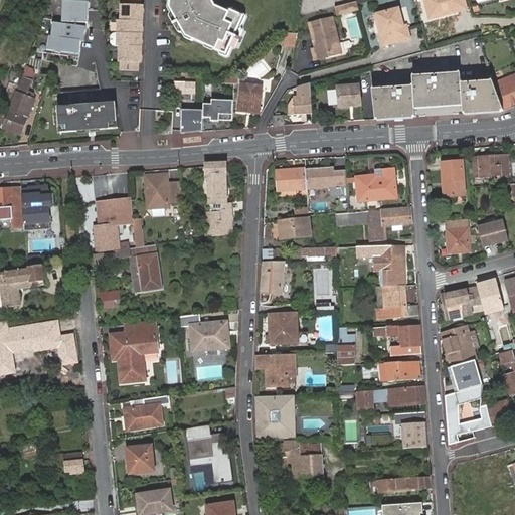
[(88,24),(88,11),(89,3),(78,2),(78,0),(63,0),(62,22),(62,23),(86,24),(88,24)]
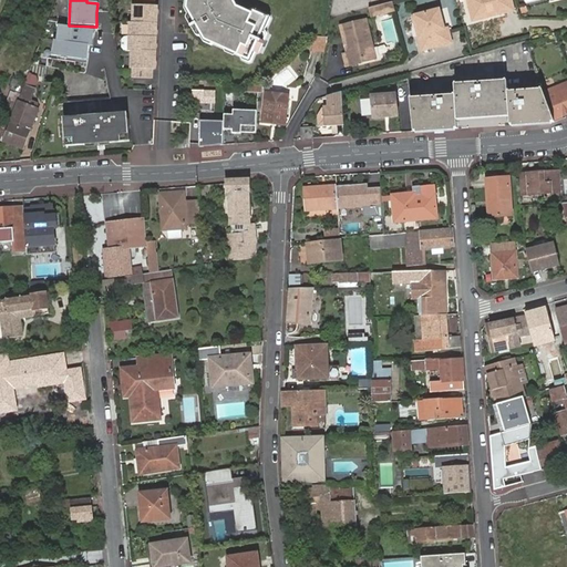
[(133,69),(133,78),(151,79),(152,70),(154,70),(155,52),(156,38),(156,23),(157,6),(154,6),(153,0),(135,0),(135,6),(134,4),(133,22),(131,22),(130,51),(132,51),(132,69),(133,69)]
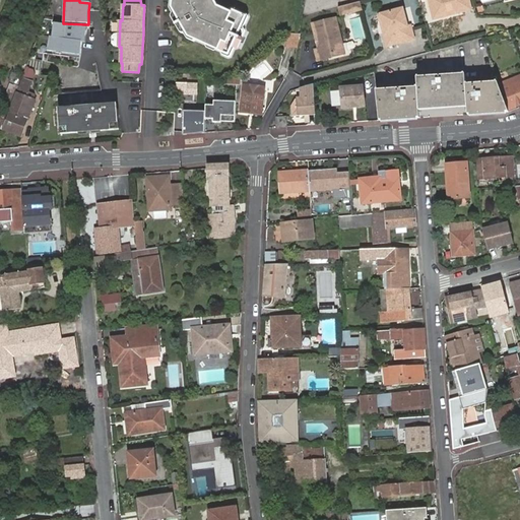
[(237,37),(246,17),(232,11),(230,15),(214,8),(209,0),(172,0),(172,8),(180,21),(175,24),(176,26),(181,23),(188,37),(229,55),(236,39),(241,41),(242,39),(237,37)]
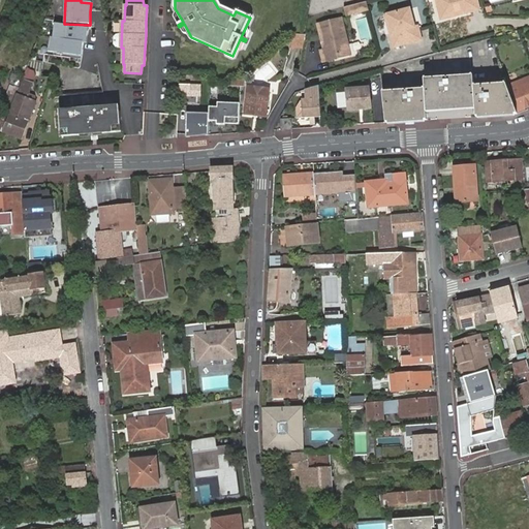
[(475,0),(434,0),(439,20),(478,10),(475,0)]
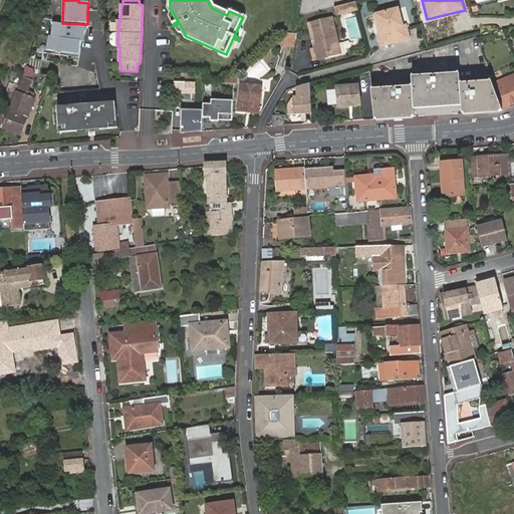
[(357,8),(355,1),(334,6),(335,14),(357,8)]
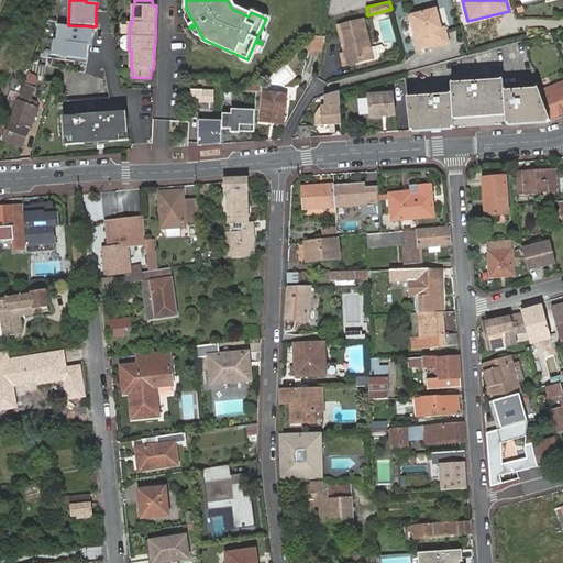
[(415,35),(418,50),(448,43),(444,29),(441,30),(435,9),(412,14),(418,35),(415,35)]
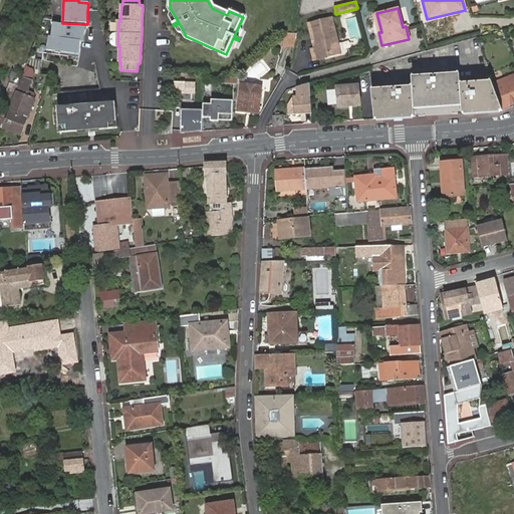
[(331,17),(308,23),(311,38),(313,37),(314,42),(312,42),(314,48),(311,49),(313,59),(340,52),(331,17)]
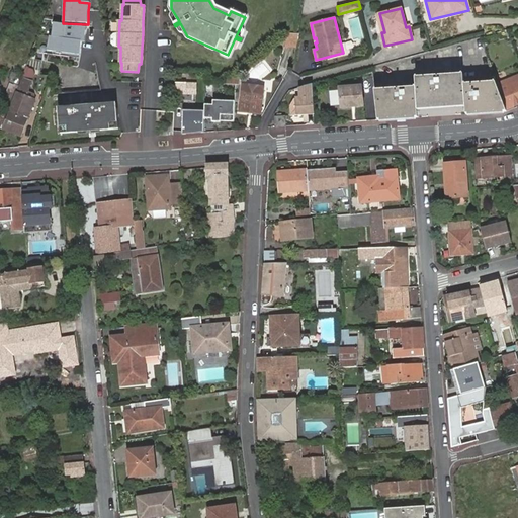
[(84,42),(86,24),(63,23),(63,22),(55,21),(53,37),(81,41),(84,42)]
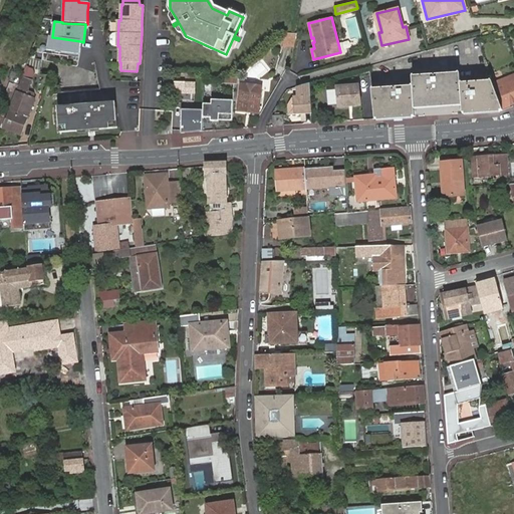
[(282,46),(294,48),(296,36),(284,34),(282,46)]
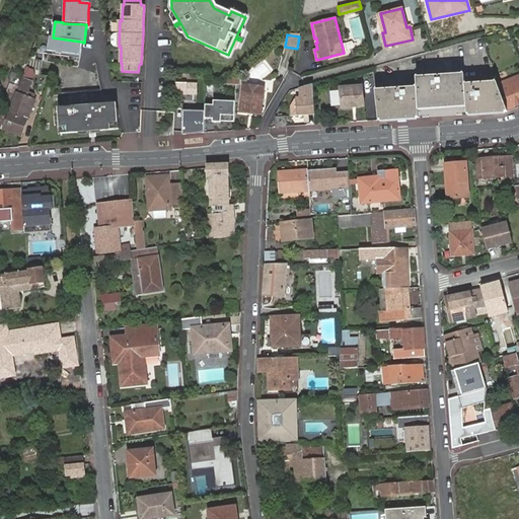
[(79,55),(81,42),(53,38),(50,36),(48,51),(52,51),(52,55),(64,57),(65,54),(79,56),(79,55)]
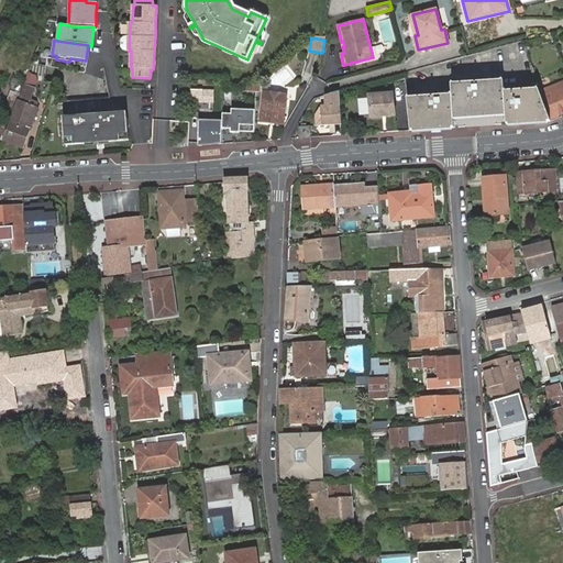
[(501,125),(551,122),(538,88),(498,90),(498,81),(462,84),(462,94),(397,99),(404,132),(448,129),(448,118),(500,113),(501,125)]
